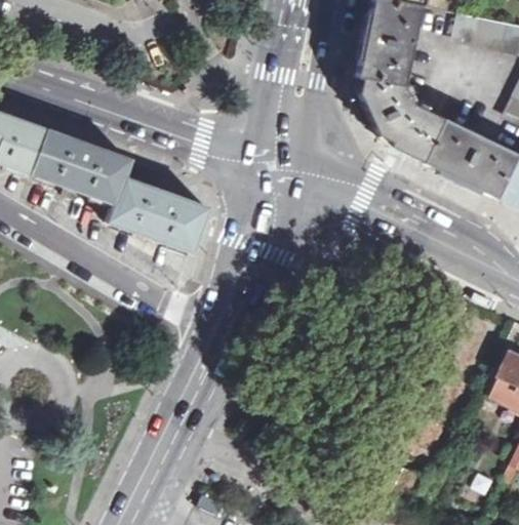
[(421,33),(426,5),(397,0),(376,0),(364,62),(361,77),(363,77),(365,78),(409,86),(417,43),(422,43),(424,34),(421,33)]
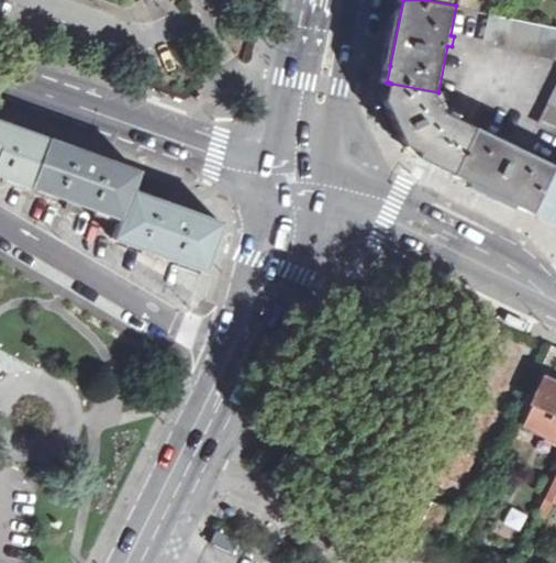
[(555,101),(547,119),(555,123),(555,26),(501,15),(496,45),(555,56),(555,101)]
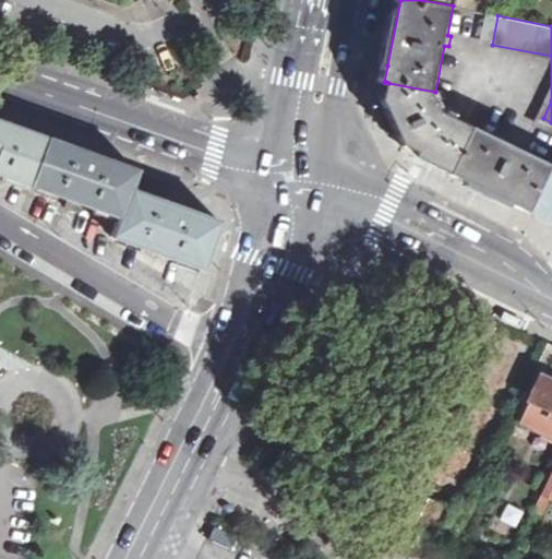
[(158,84),(135,74),(132,83),(155,93),(158,84)]
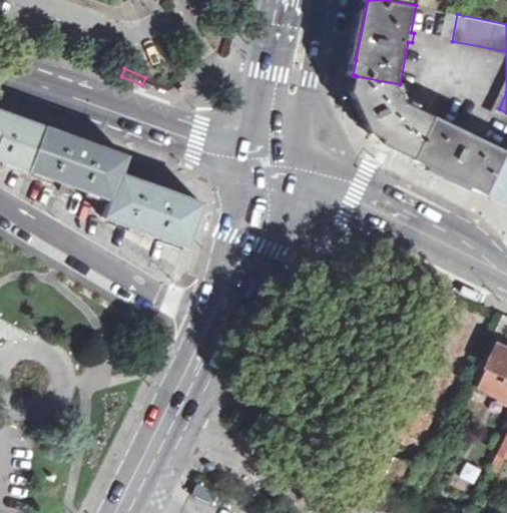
[(400,84),(357,76),(354,90),(363,111),(373,132),(387,138),(406,99),(404,94),(407,93),(403,84),(400,84)]
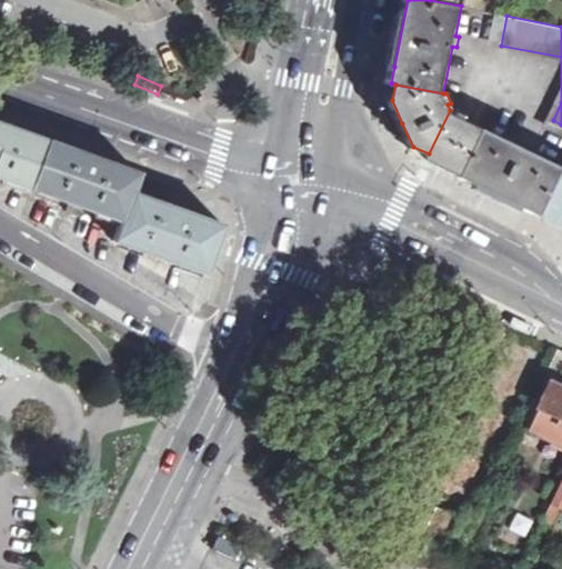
[(450,110),(429,153),(427,158),(453,171),(541,215),(561,172),(561,167),(520,146),(522,142),(511,136),(509,140),(452,112),(450,110)]
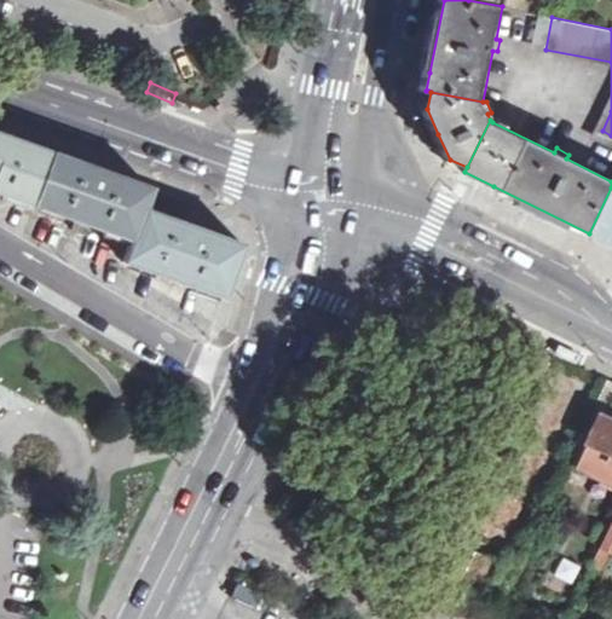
[(0,191),(81,220),(79,230),(93,235),(96,225),(138,241),(130,261),(231,298),(250,246),(151,208),(159,187),(116,173),(0,131),(0,191)]
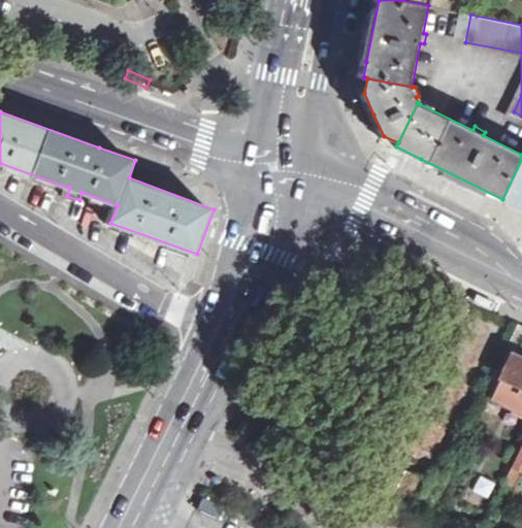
[(521,160),(502,199),(521,208),(521,160)]
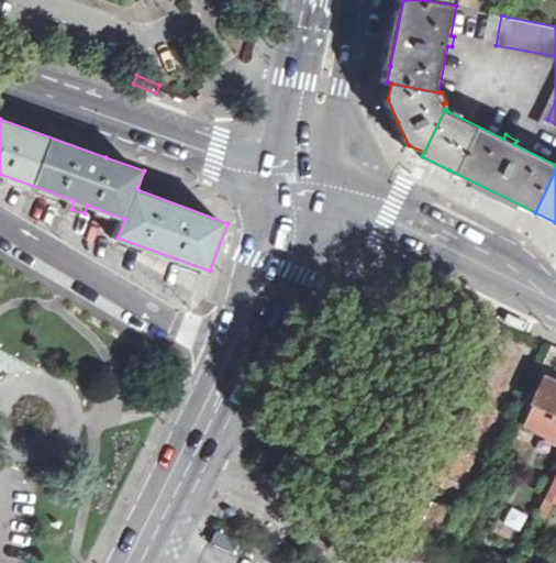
[(512,319),(532,329),(536,321),(516,311),(512,319)]
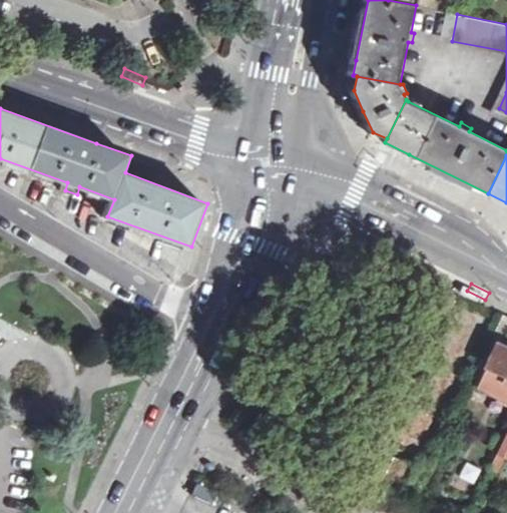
[(474,388),(480,390),(506,337),(506,321),(474,388)]
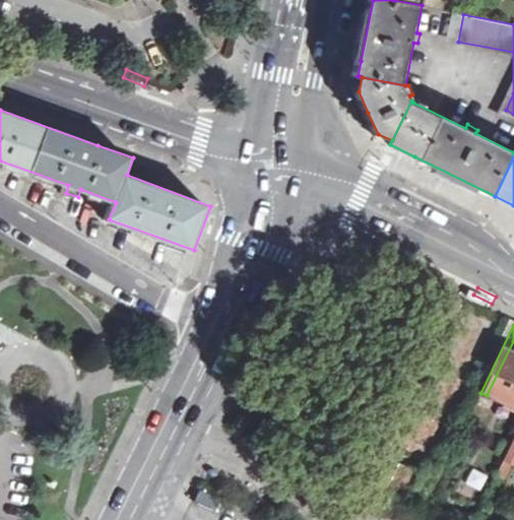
[(513,341),(487,395),(486,398),(513,411),(513,341)]
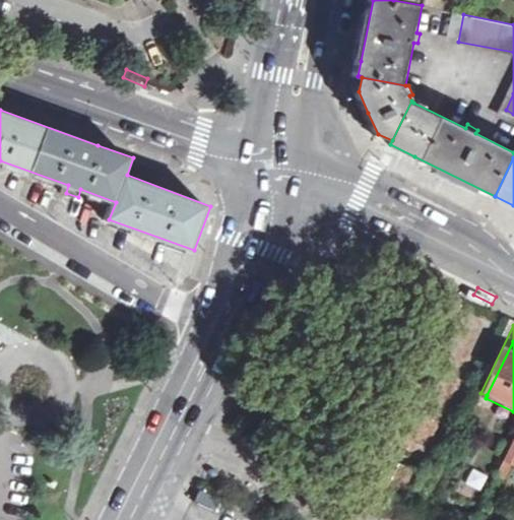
[(510,460),(513,453),(513,428),(499,454),(510,460)]
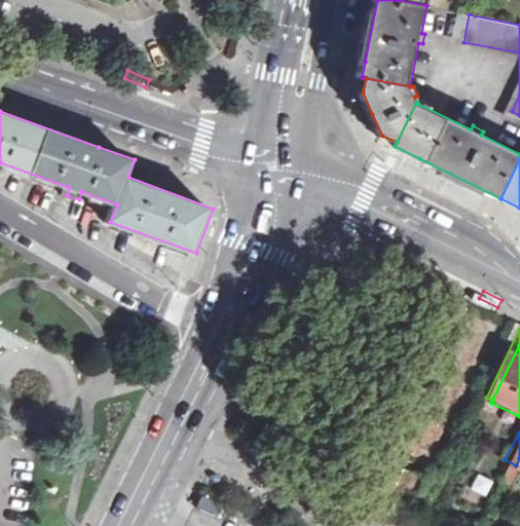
[(484,525),(462,515),(457,525),(484,525)]
